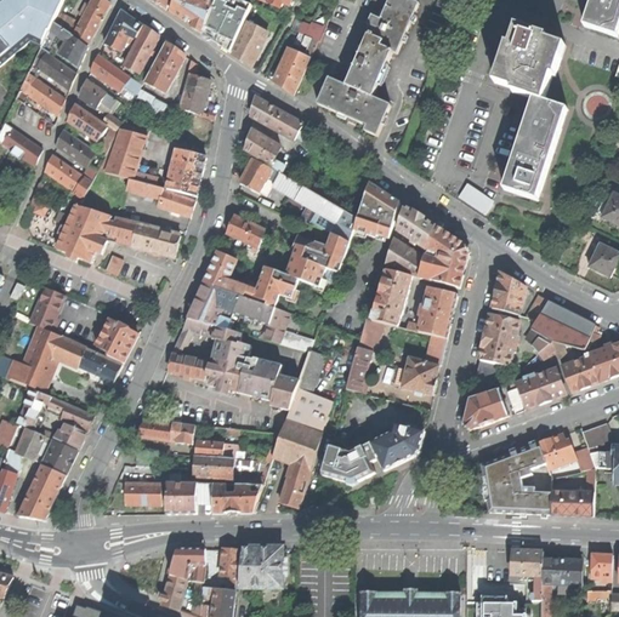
[(0,0),(0,62),(30,38),(40,43),(41,43),(45,35),(50,26),(52,20),(57,10),(62,0),(0,0)]
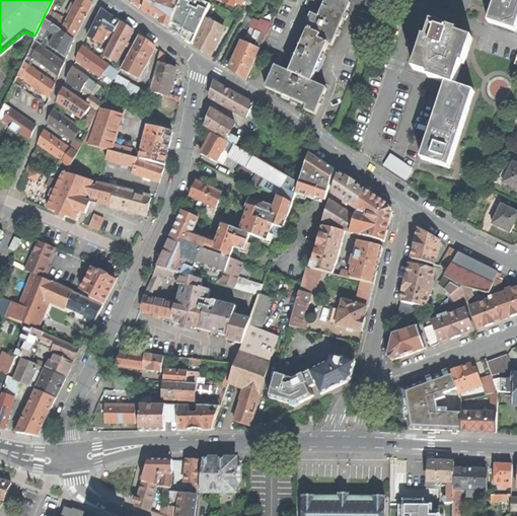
[(68,13),(65,19),(78,26),(91,1),(89,0),(75,0),(72,6),(68,13)]
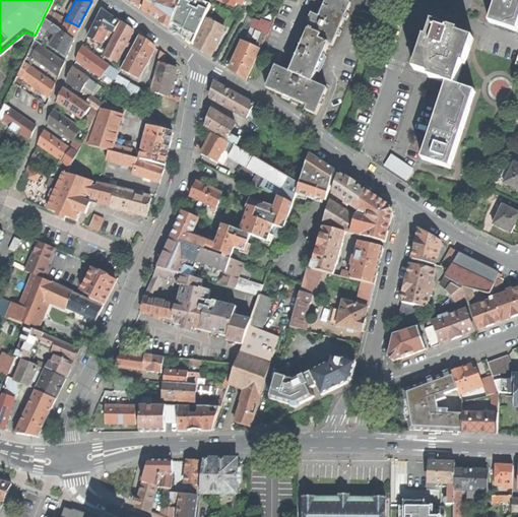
[(153,16),(169,26),(179,1),(177,0),(144,0),(141,8),(153,16)]
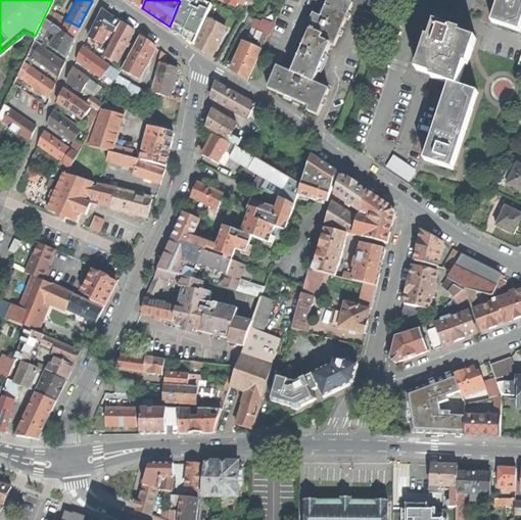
[(182,34),(193,41),(210,2),(206,0),(180,0),(180,1),(170,27),(182,34)]
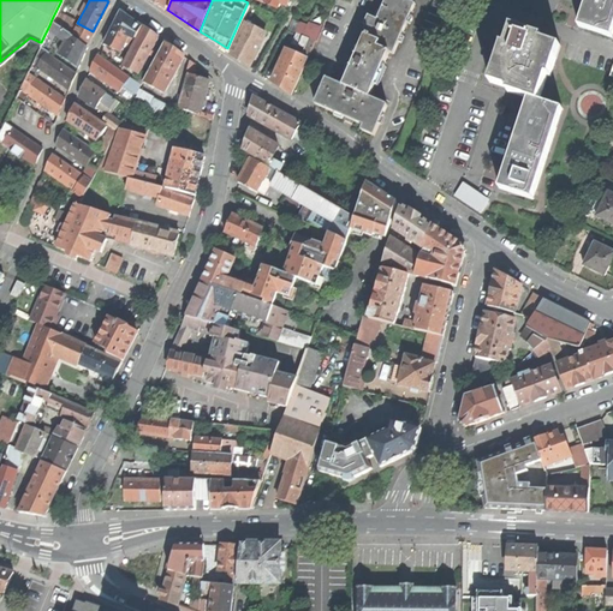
[(402,25),(412,0),(381,0),(374,16),(365,12),(361,22),(368,24),(370,25),(368,31),(365,30),(364,33),(380,39),(378,45),(386,49),(391,51),(402,25)]
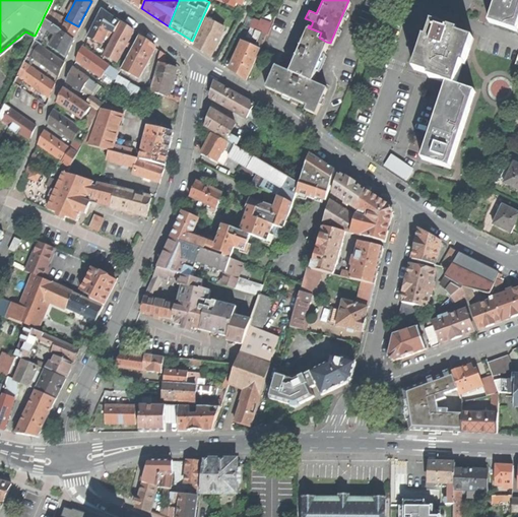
[(493,0),(492,5),(487,20),(514,28),(517,16),(517,0),(493,0)]
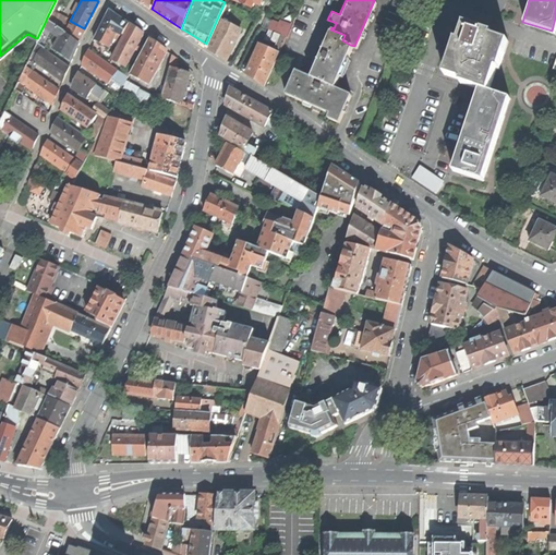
[(108,8),(93,37),(107,45),(115,28),(121,33),(128,21),(117,13),(108,8)]
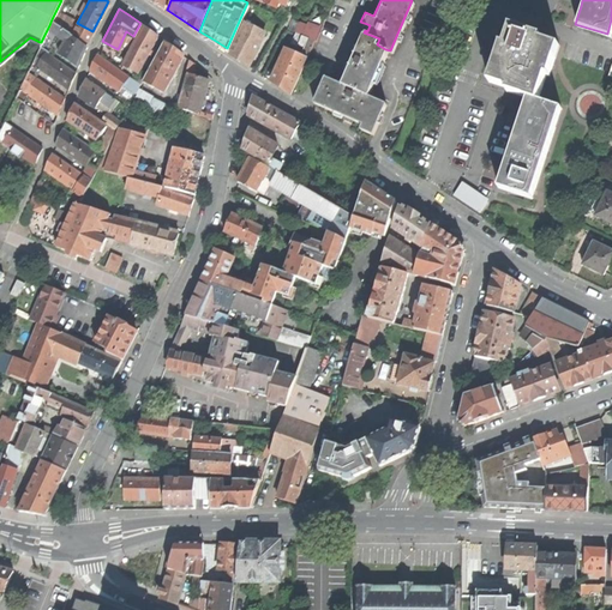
[(52,19),(67,30),(73,18),(57,10),(52,19)]
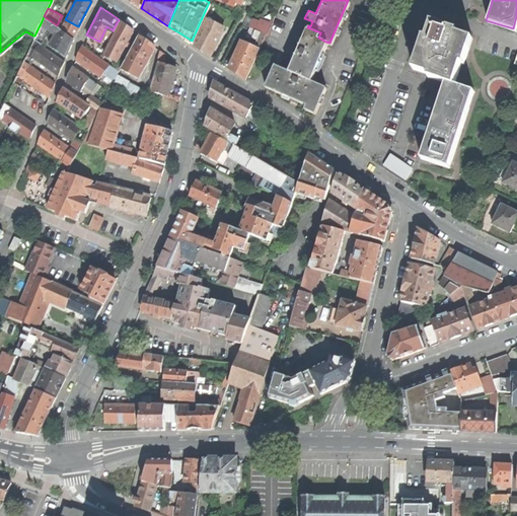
[(54,30),(57,30),(58,27),(59,26),(57,25),(44,16),(42,21),(48,26),(54,30)]
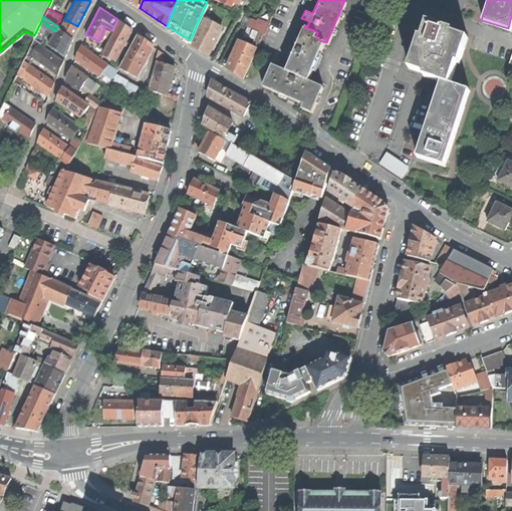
[(203,17),(191,42),(197,47),(206,53),(219,25),(203,17)]
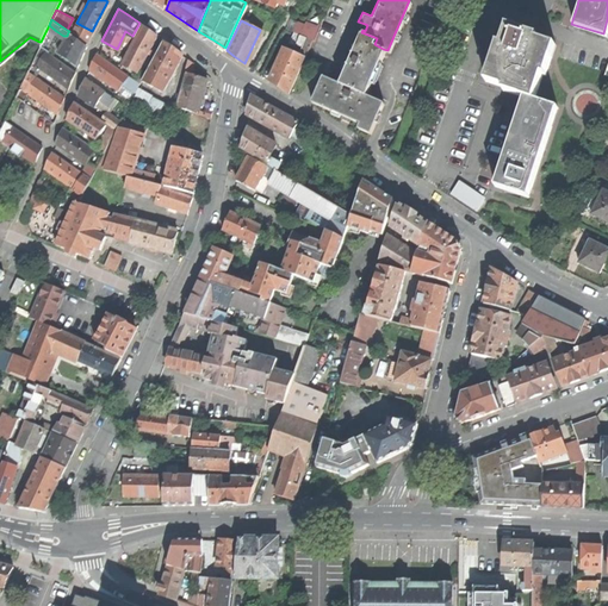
[(92,31),(76,23),(72,33),(86,42),(92,31)]
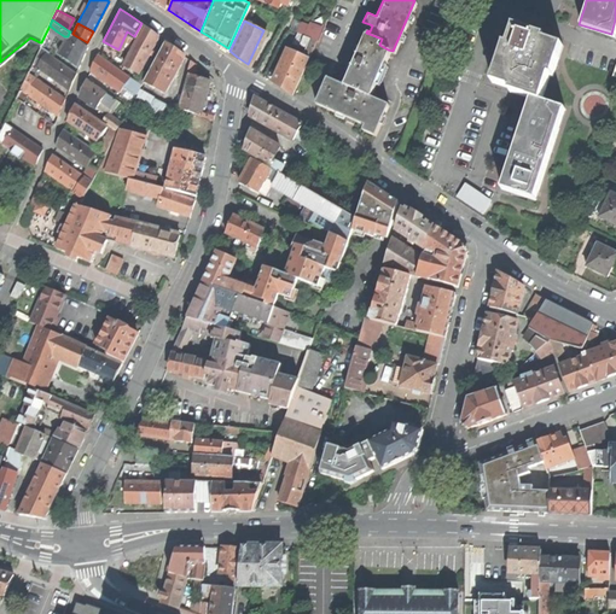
[(509,162),(500,186),(533,197),(563,106),(538,99),(546,72),(550,74),(559,44),(541,37),(542,33),(512,23),(506,42),(503,41),(497,60),(490,80),(492,80),(492,79),(510,85),(507,88),(530,95),(522,121),(509,162)]
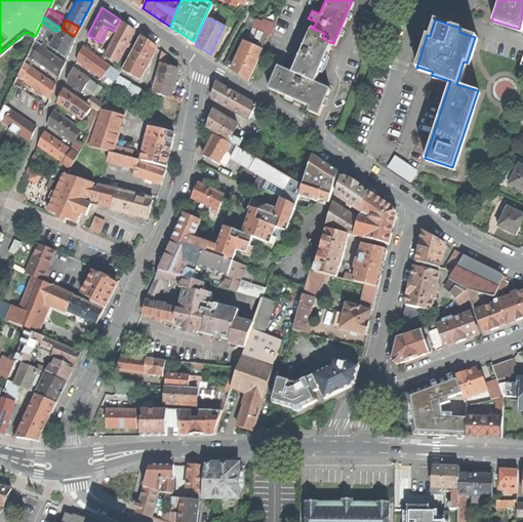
[(121,21),(103,56),(116,63),(133,30),(127,25),(121,21)]
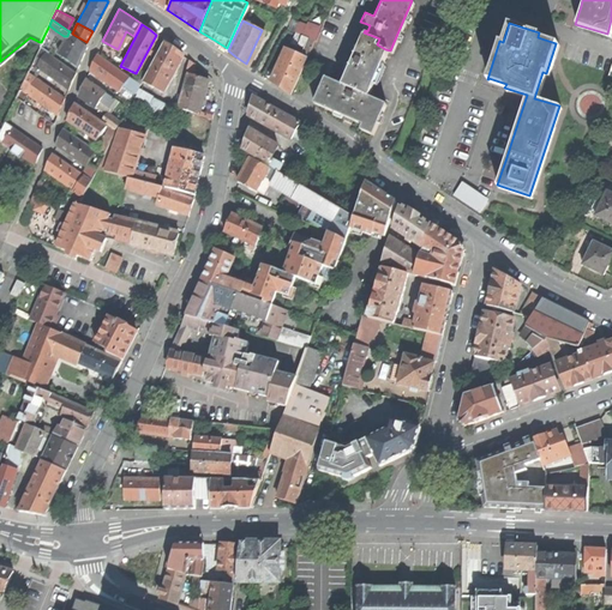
[(49,25),(45,35),(53,38),(57,31),(49,25)]
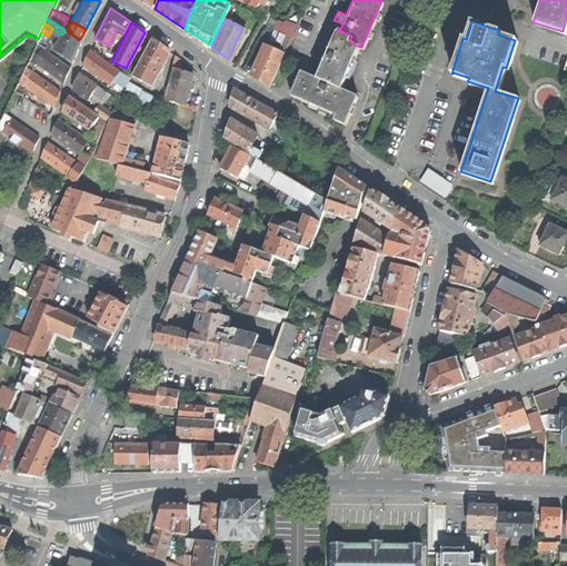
[(351,36),(337,30),(336,29),(326,52),(315,77),(339,87),(357,46),(349,41),(351,36)]
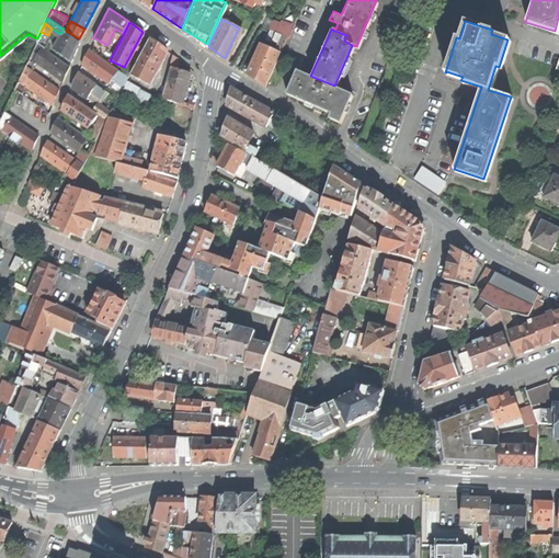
[(61,33),(53,47),(70,60),(75,49),(78,41),(63,30),(61,33)]
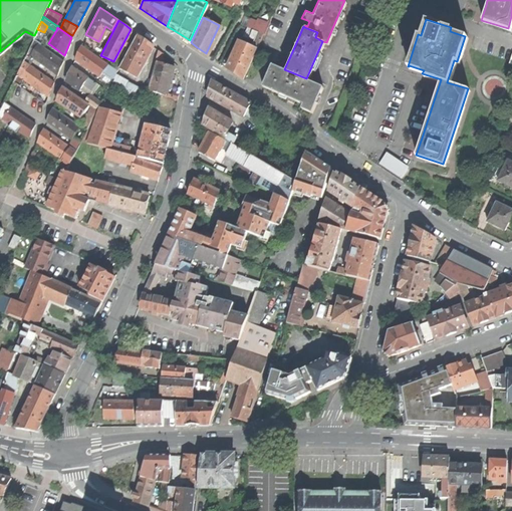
[(44,32),(37,29),(34,35),(33,38),(39,41),(44,32)]
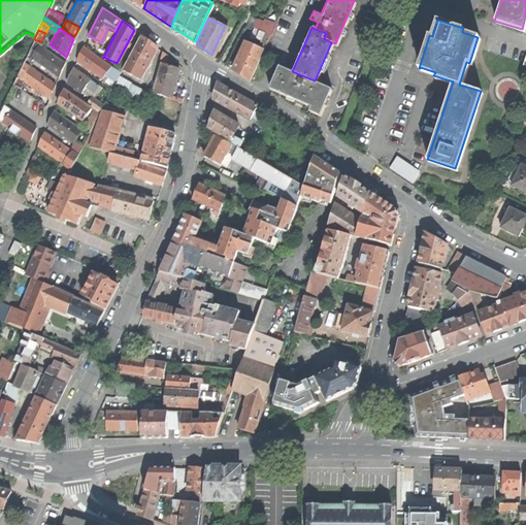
[(139,33),(122,68),(138,77),(156,45),(146,39),(139,33)]
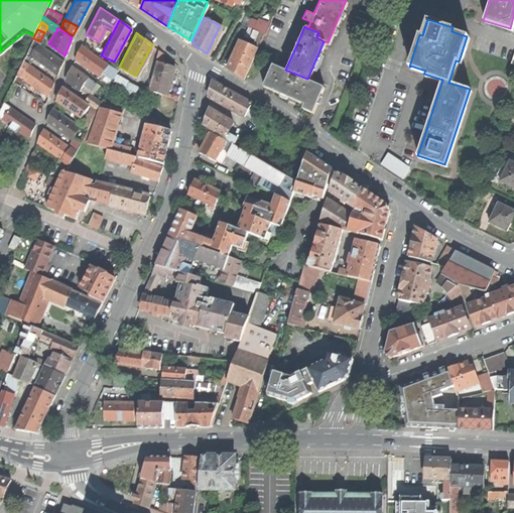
[(255,35),(251,44),(256,46),(260,37),(255,35)]
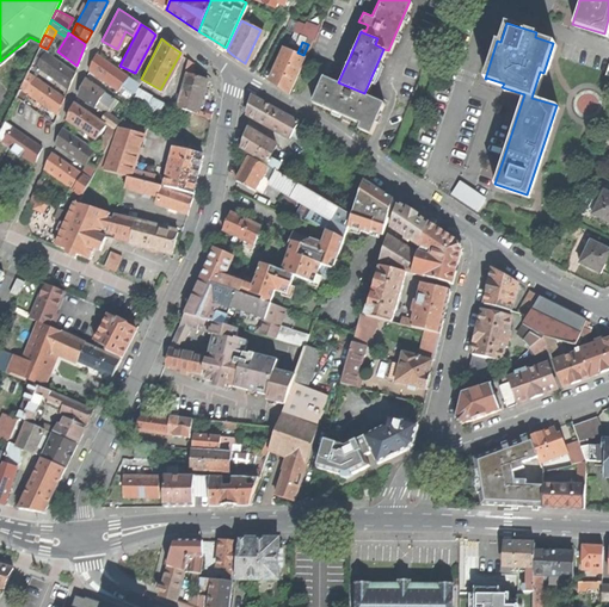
[(276,84),(287,91),(288,88),(302,56),(303,55),(297,53),(282,45),(268,78),(276,84)]
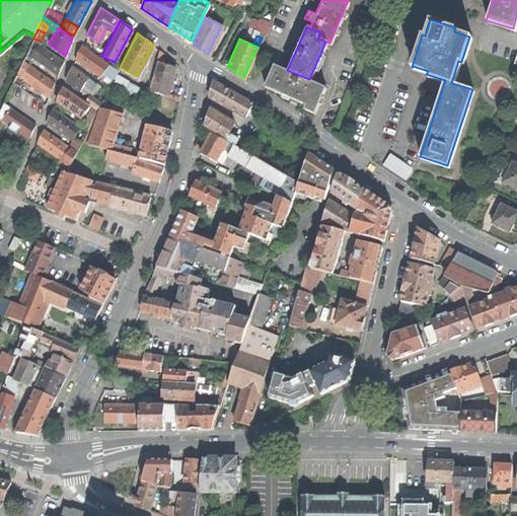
[(39,43),(29,55),(57,73),(60,66),(63,60),(39,43)]
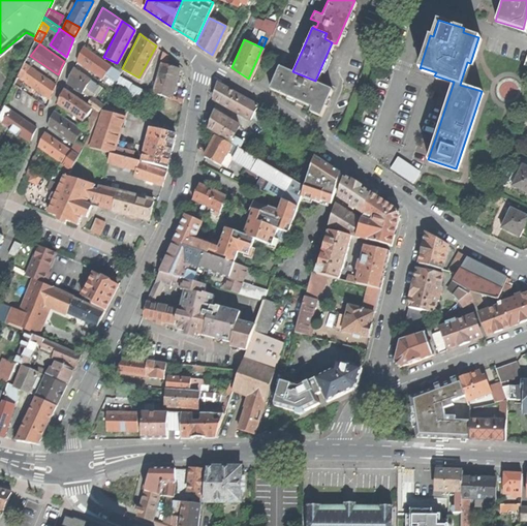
[(105,71),(110,64),(83,44),(80,51),(76,59),(101,76),(105,71)]
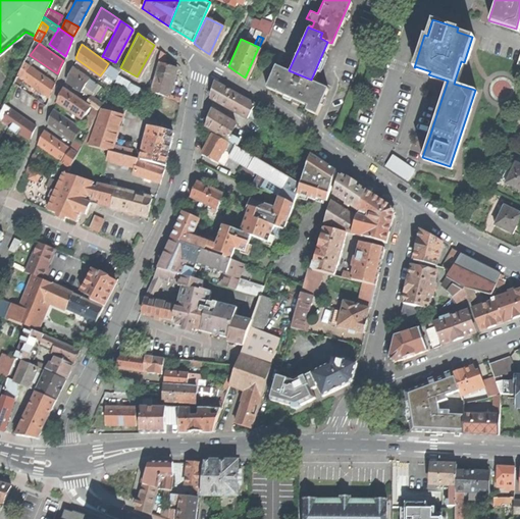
[(158,61),(150,90),(167,94),(171,79),(175,65),(158,61)]
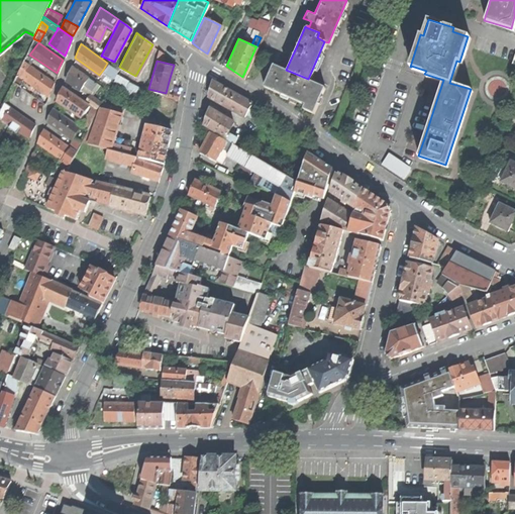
[(103,70),(113,77),(117,70),(107,63),(103,70)]
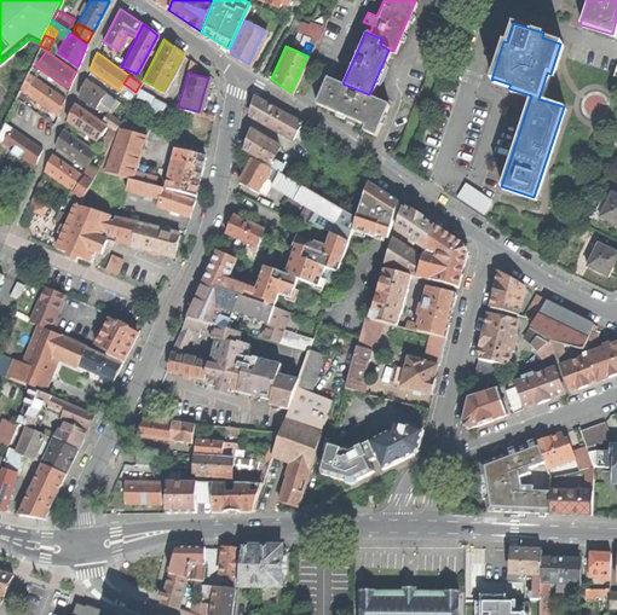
[(363,123),(362,128),(374,133),(387,103),(369,94),(342,83),(338,81),(326,75),(313,102),(340,112),(363,123)]
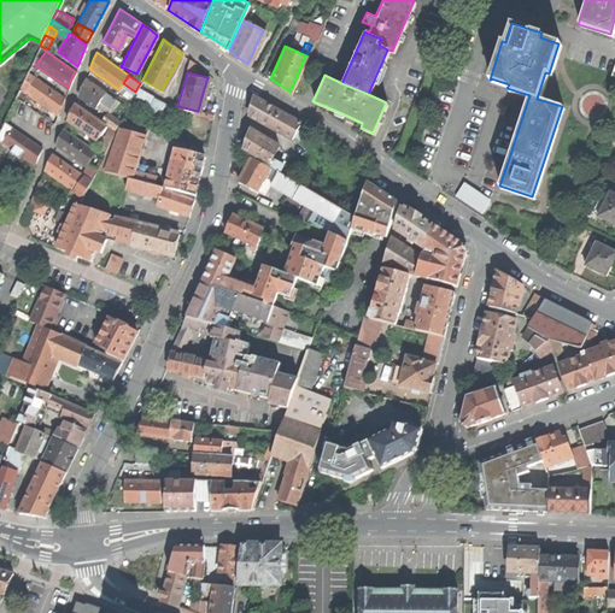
[(29,82),(24,90),(27,93),(56,112),(60,104),(63,95),(34,76),(29,82)]
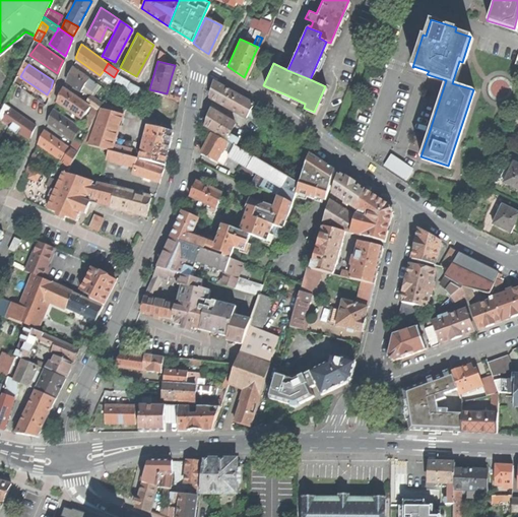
[(85,80),(88,77),(71,65),(68,72),(65,78),(66,79),(79,89),(80,88),(85,80)]
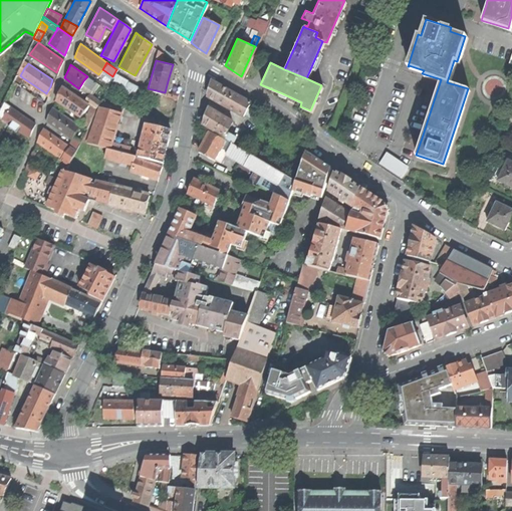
[(20,75),(17,73),(14,79),(19,83),(22,77),(20,75)]
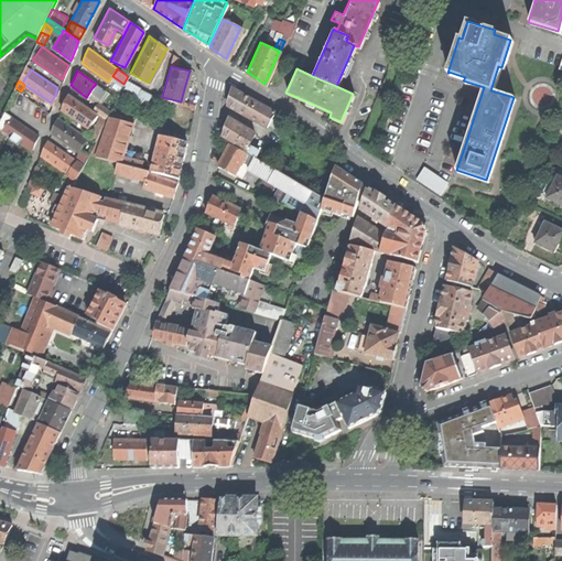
[(131,83),(128,89),(136,93),(134,95),(139,97),(137,101),(144,106),(151,94),(131,83)]
